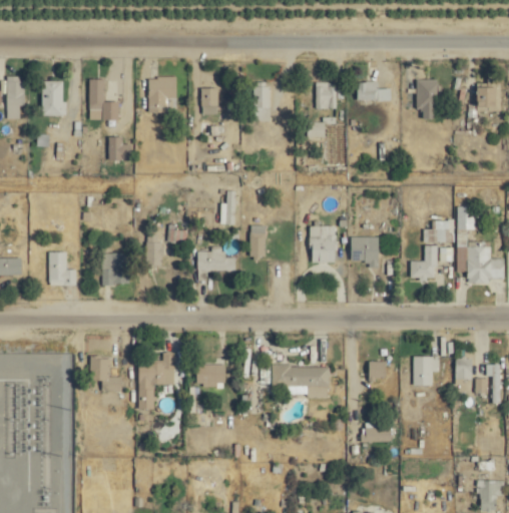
[(26,107),(26,77),(8,77),(8,120),(22,120),(22,107),(26,107)]
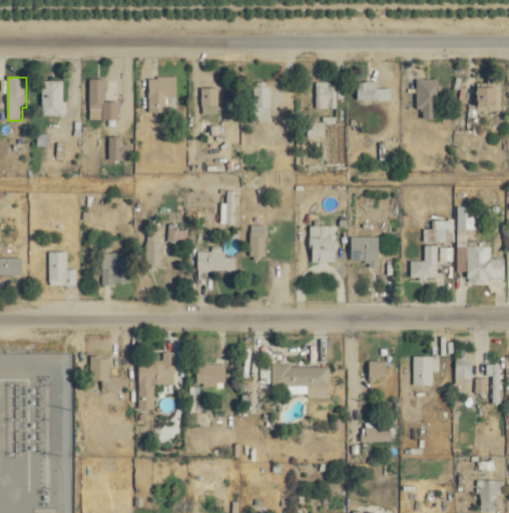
[(176,77),(149,77),(149,112),(176,112),(176,77)]
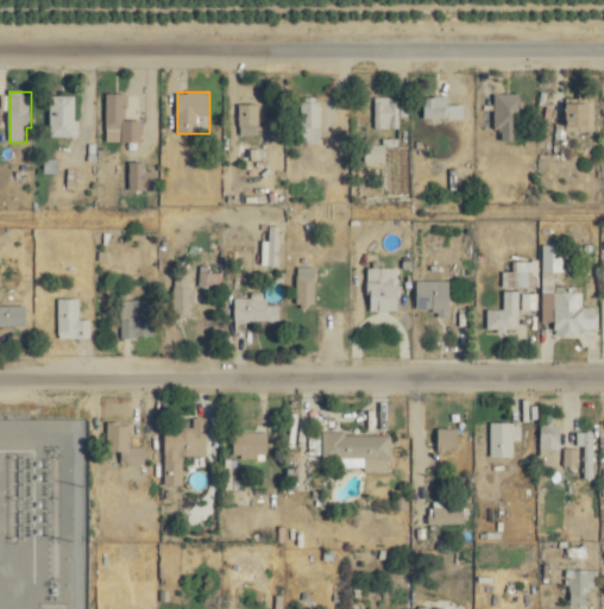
[(142,143),(142,120),(125,120),(125,94),(106,94),(106,143),(142,143)]
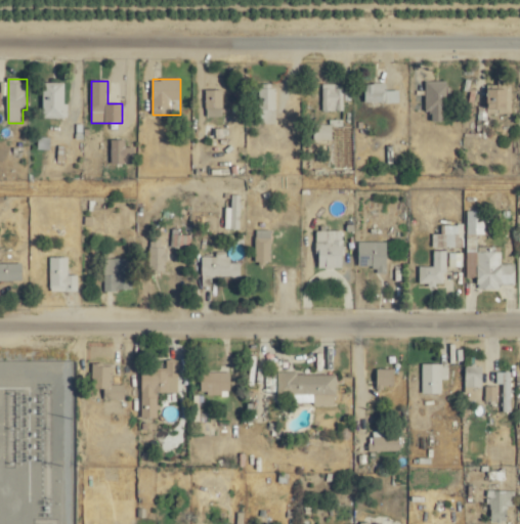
[(430,114),(430,121),(447,121),(447,81),(426,81),(426,114),(430,114)]
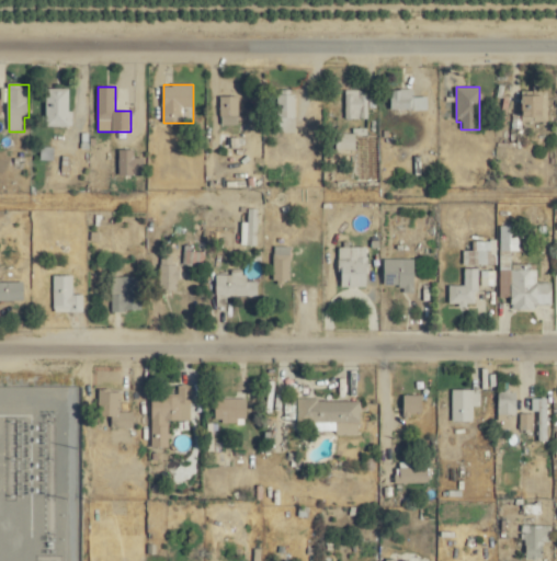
[(71,89),(48,89),(48,126),(71,126),(71,89)]
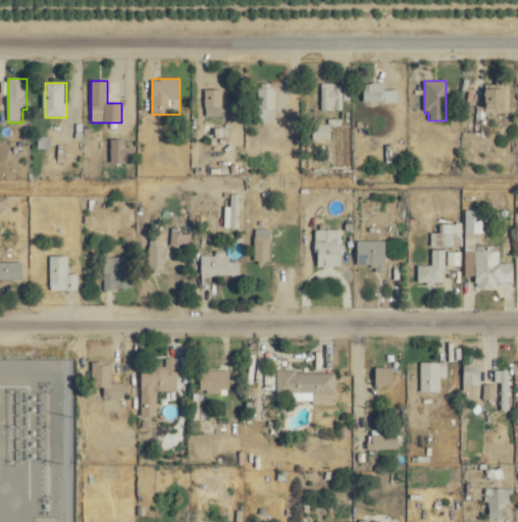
[(343,84),(319,84),(319,111),(343,111),(343,84)]
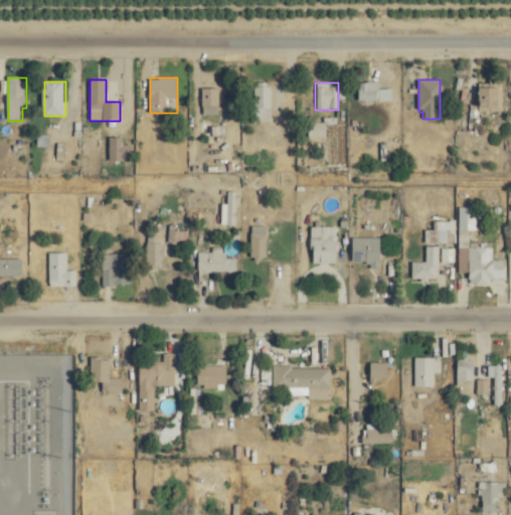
[(359,82),(359,103),(392,103),(392,89),(380,89),(380,82),(359,82)]
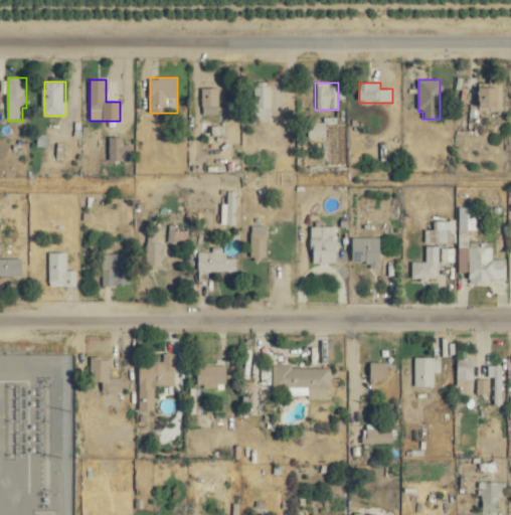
[(271,86),(258,86),(258,113),(271,113),(271,86)]
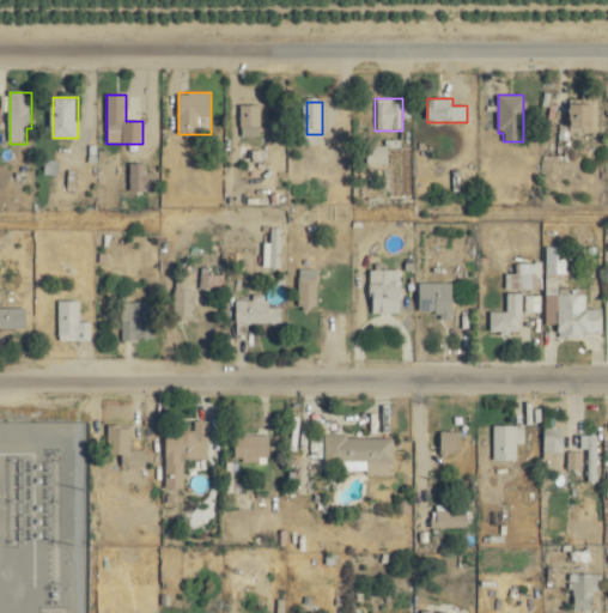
[(572,103),(572,134),(599,134),(599,103),(572,103)]
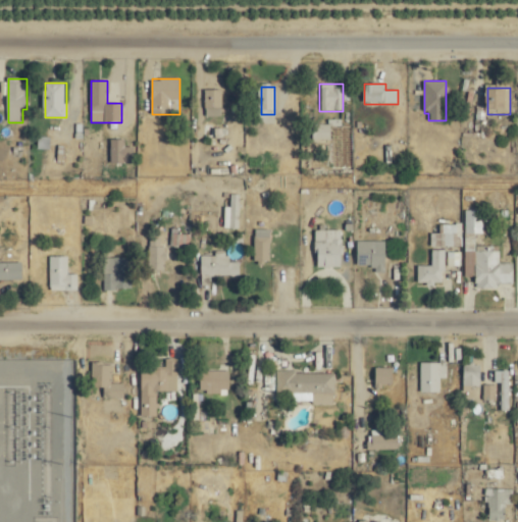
[(222,90),(205,90),(205,110),(222,110),(222,90)]
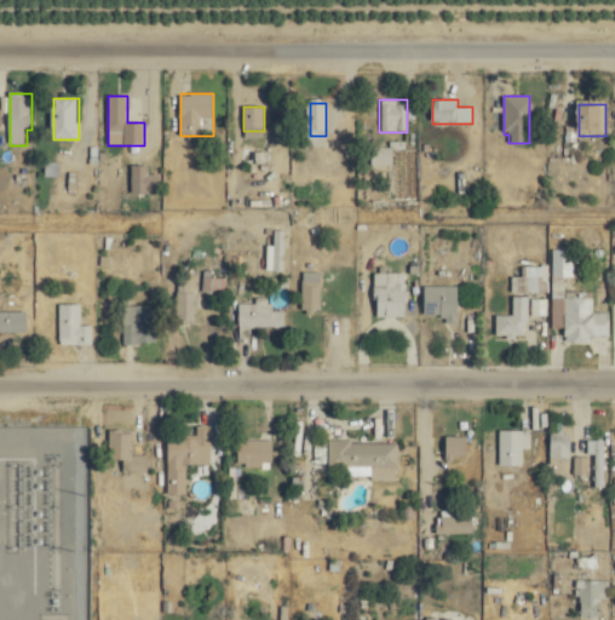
[(372,167),(395,166),(395,145),(371,147),(372,167)]
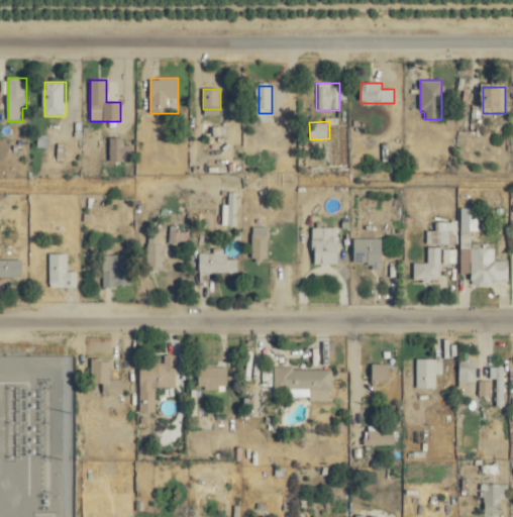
[(110,163),(133,163),(133,145),(125,145),(125,138),(110,138),(110,163)]
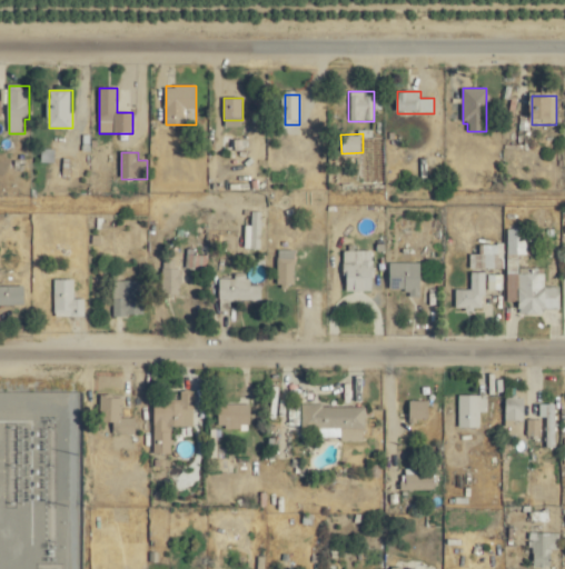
[(263,212),(251,212),(251,225),(246,225),(246,250),(263,250),(263,212)]
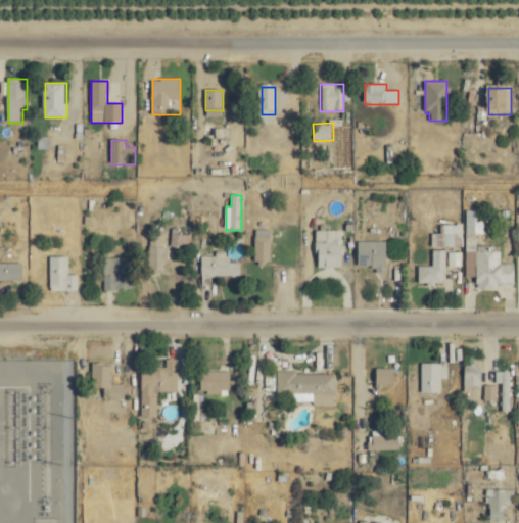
[(484,210),(466,210),(466,277),(477,277),(477,288),(514,288),(514,264),(501,264),(501,251),(477,251),(477,236),(484,236),(484,210)]
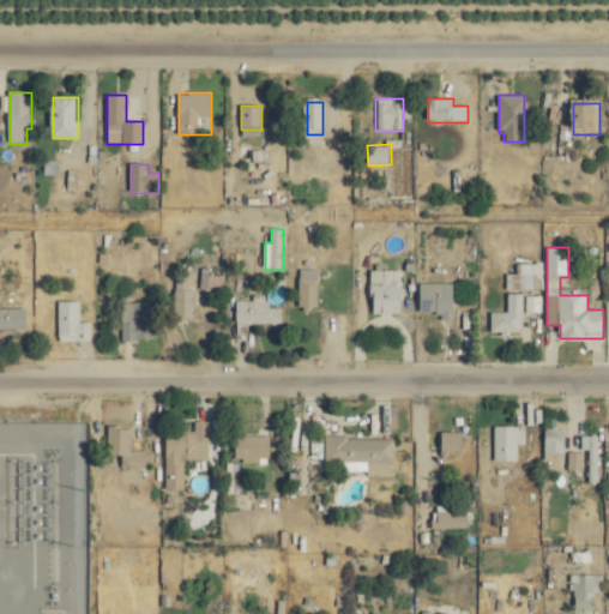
[(319,270),(300,270),(300,308),(319,308),(319,270)]
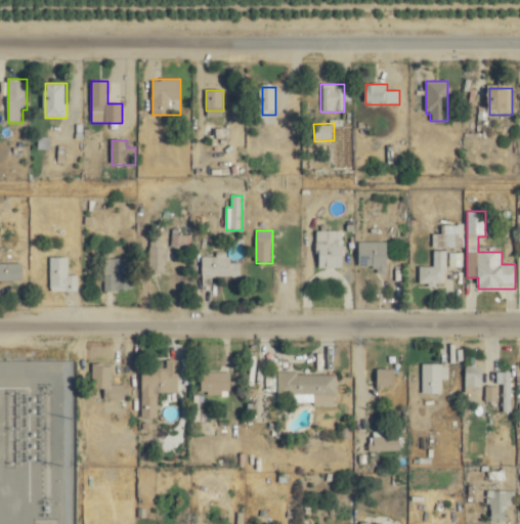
[(344,269),(344,241),(330,241),(330,231),(317,231),(317,269),(344,269)]
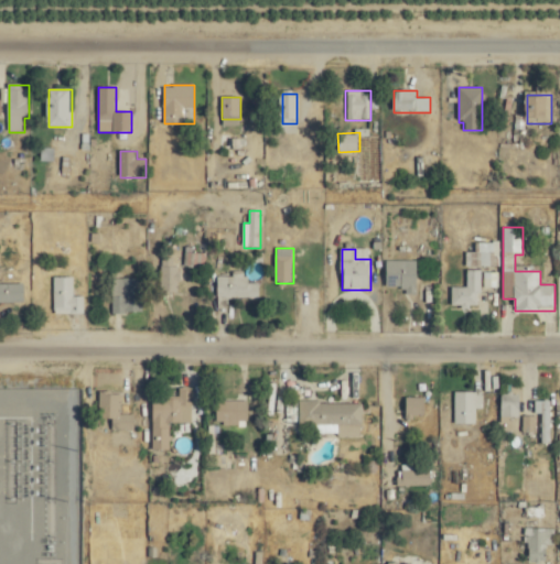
[(178,292),(179,261),(161,260),(159,291),(178,292)]
